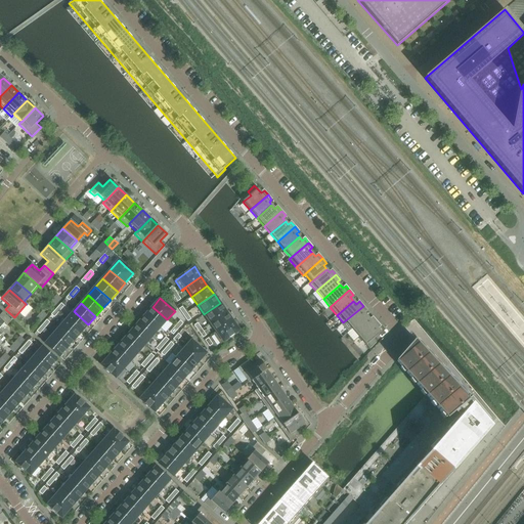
[(210,323),(226,312),(220,303),(204,314),(210,323)]
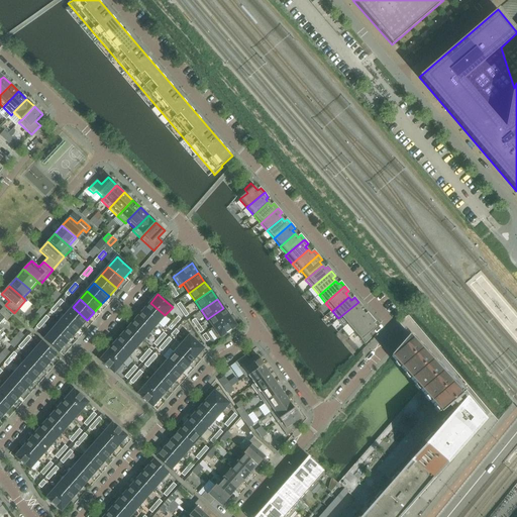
[(58,309),(64,302),(61,300),(55,306),(58,309)]
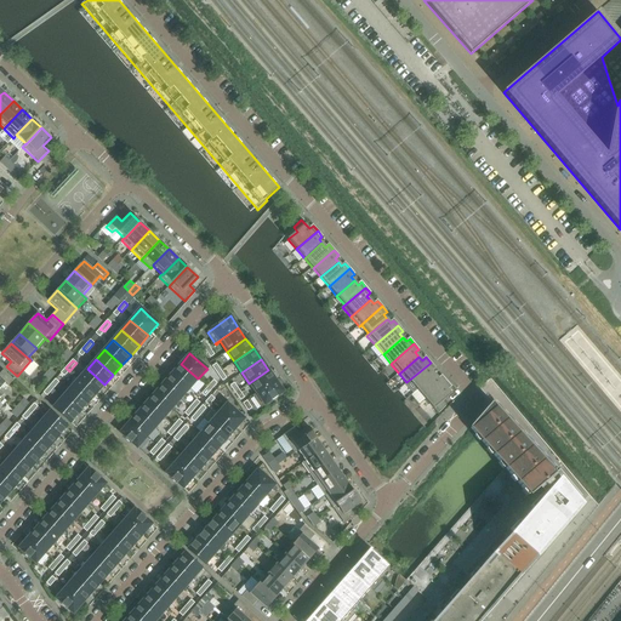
[(417,389),(434,375),(432,371),(436,368),(431,363),(406,382),(408,383),(410,381),(417,389)]
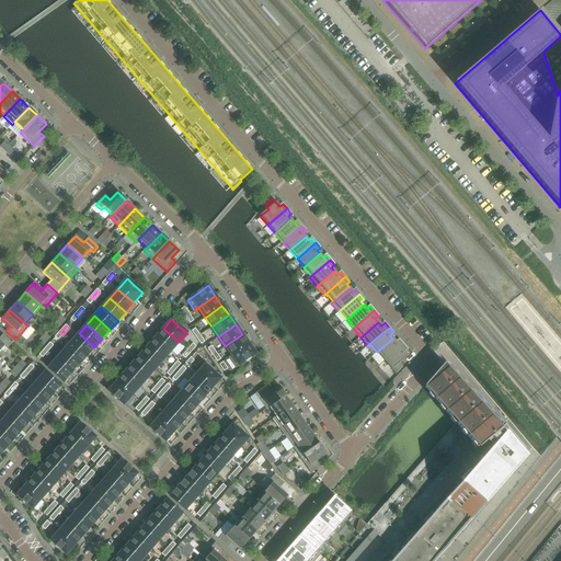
[(179,342),(163,329),(156,338),(171,352),(179,342)]
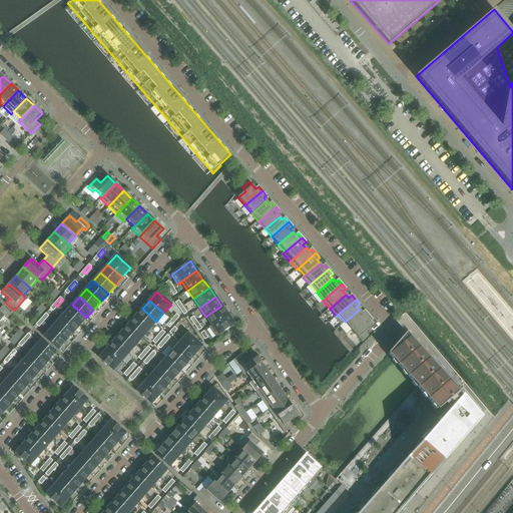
[(86,318),(72,305),(65,313),(79,326),(86,318)]
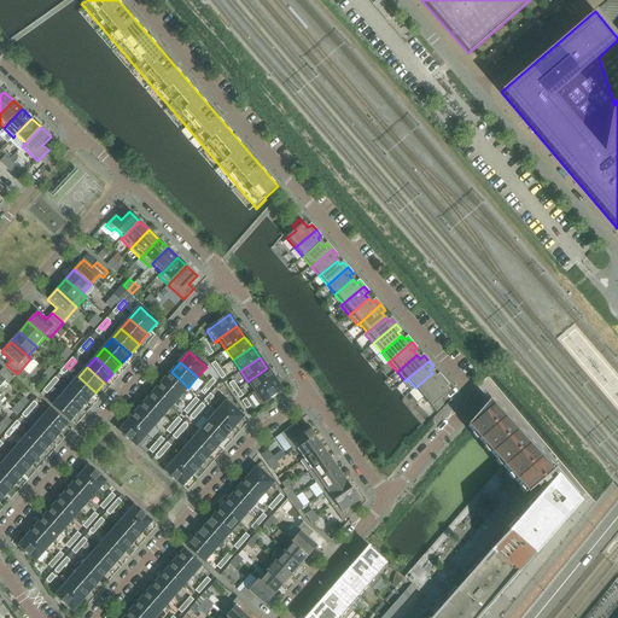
[(9,384),(13,378),(3,368),(0,371),(0,386),(5,382),(9,384)]
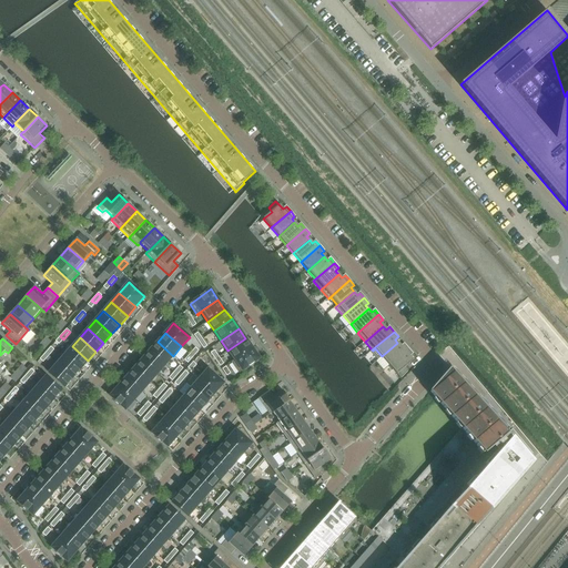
[(235,361),(252,348),(245,338),(227,351),(235,361)]
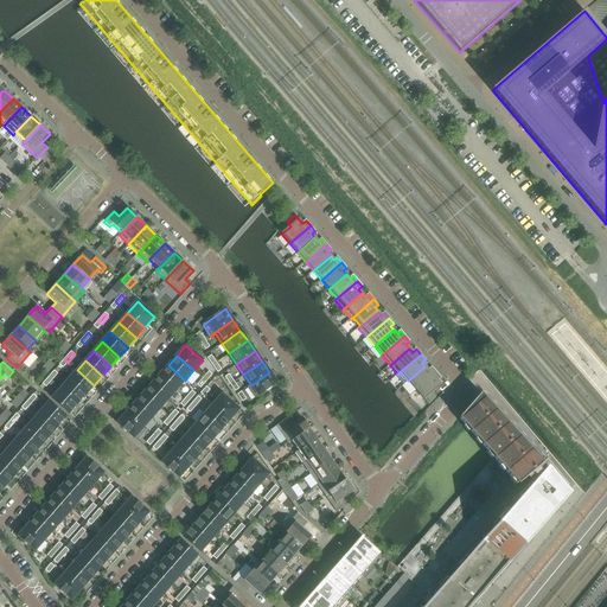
[(185,381),(168,365),(160,375),(177,390),(185,381)]
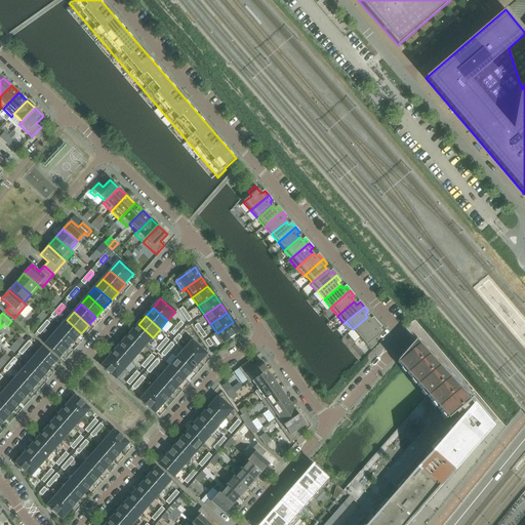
[(360,337),(377,322),(373,318),(370,320),(367,317),(353,329),(360,337)]
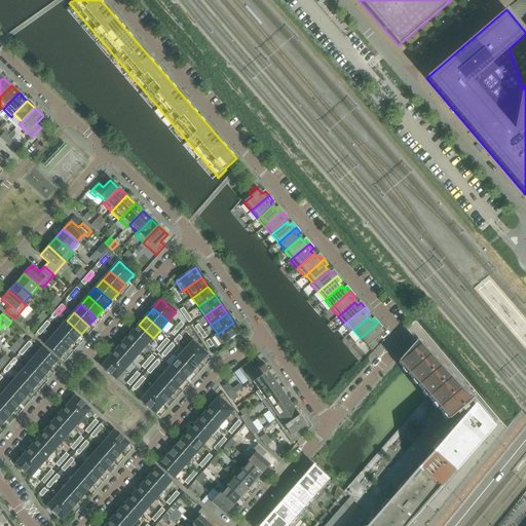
[(81,334),(67,321),(59,330),(74,342),(81,334)]
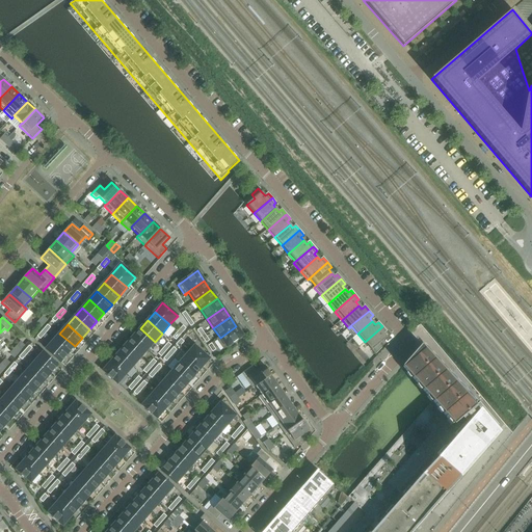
[(45,335),(50,328),(47,325),(42,331),(45,335)]
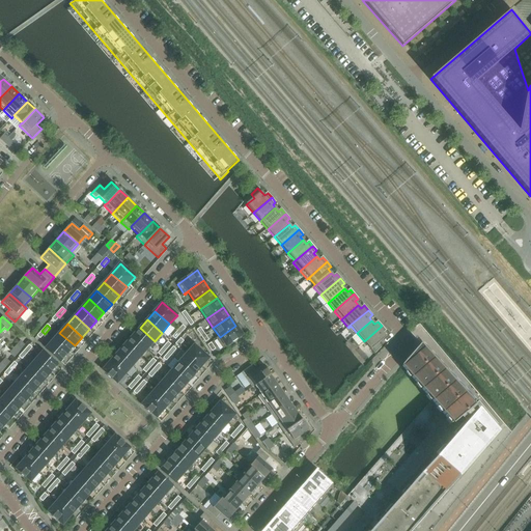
[(223,350),(243,335),(235,326),(220,337),(217,340),(221,345),(223,350)]
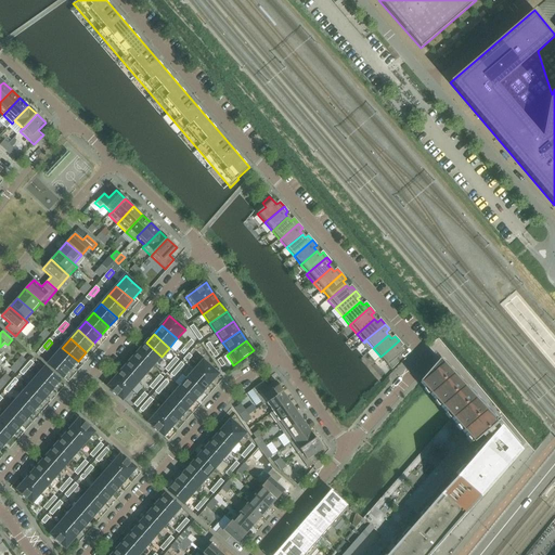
[(396,359),(403,352),(400,348),(403,346),(399,340),(381,357),(391,370),(399,362),(396,359)]
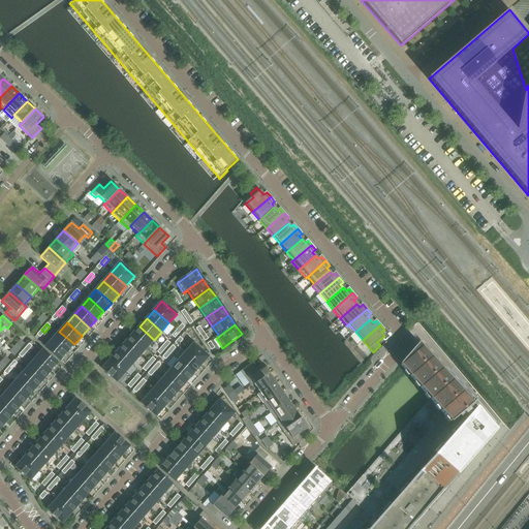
[(154,340),(139,327),(132,335),(147,348),(154,340)]
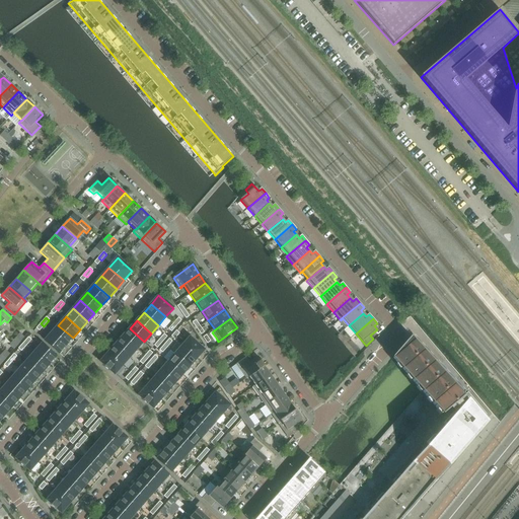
[(73,338),(58,325),(51,334),(66,346),(73,338)]
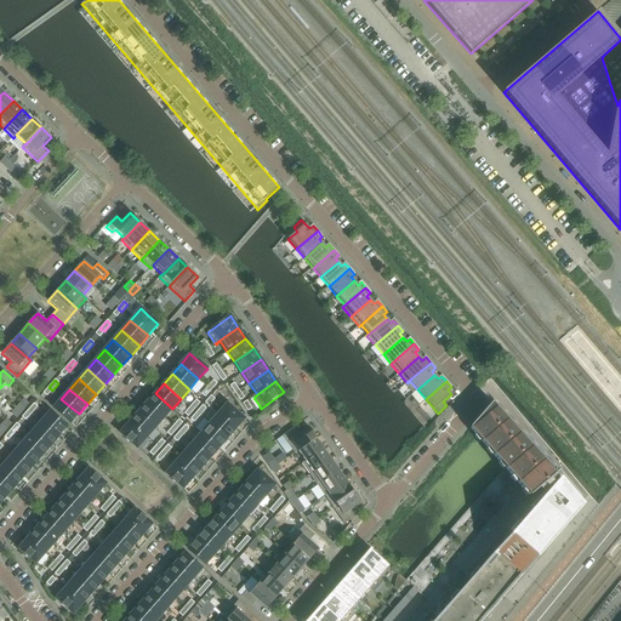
[(172,409),(155,393),(146,403),(164,419),(172,409)]
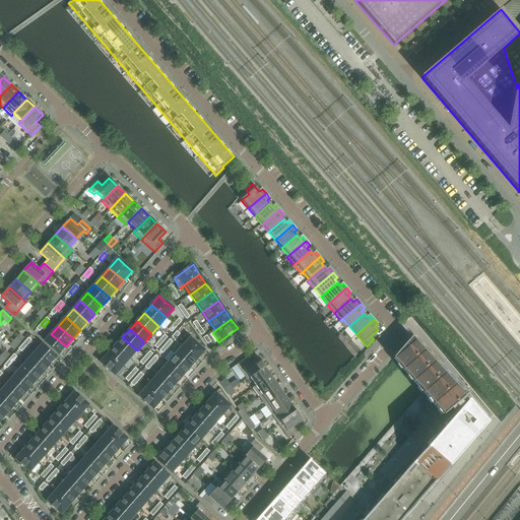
[(175,340),(180,334),(177,331),(172,337),(175,340)]
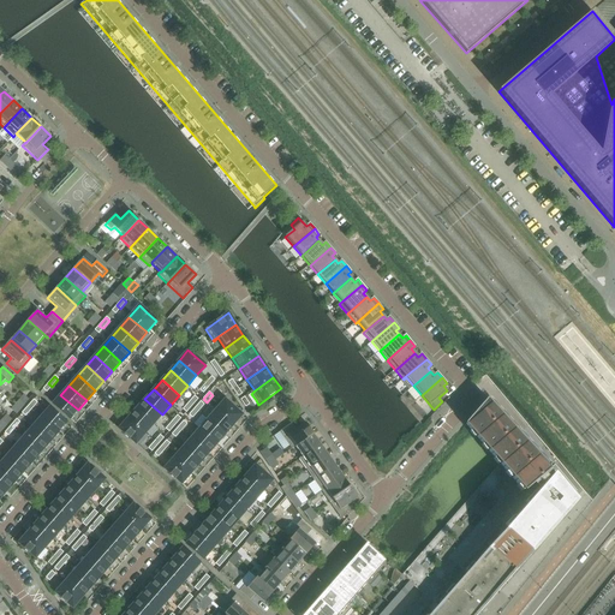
[(78,410),(60,395),(53,404),(70,419),(78,410)]
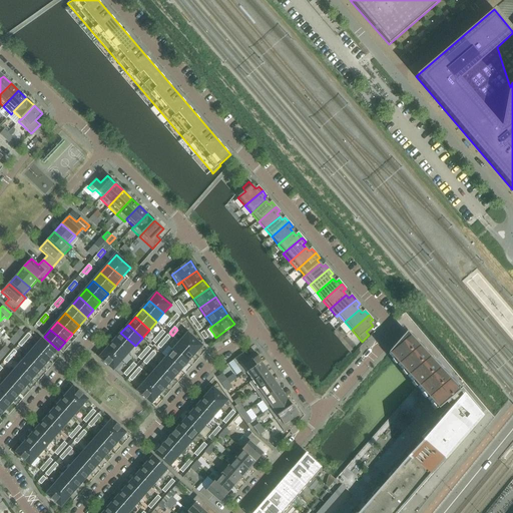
[(160,339),(164,334),(165,333),(162,331),(157,336),(160,339)]
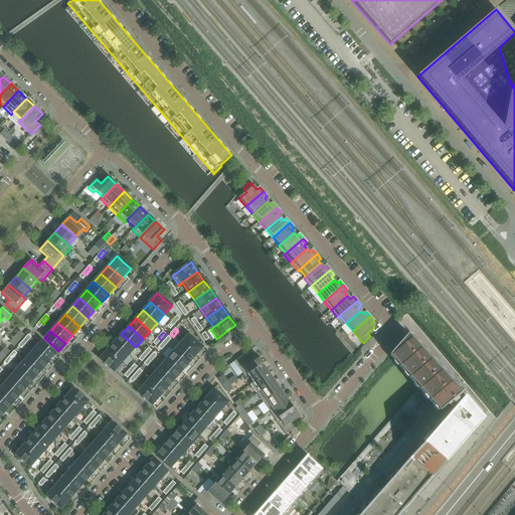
[(136,347),(121,334),(114,342),(129,355),(136,347)]
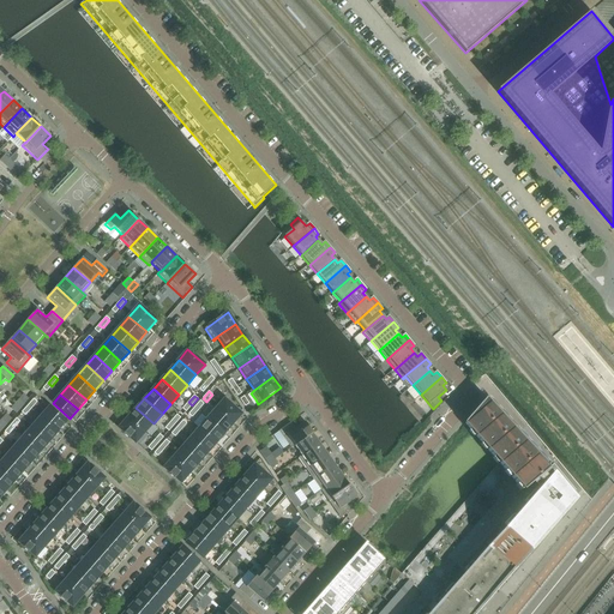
[(530,501),(431,613),(473,613),(474,613),(497,588),(503,582),(509,575),(515,567),(516,566),(522,559),(528,553),(534,546),(558,518),(573,500),(571,497),(517,433),(487,398),(464,423),(471,431),(499,464),(523,492),(531,483),(539,492),(530,501)]
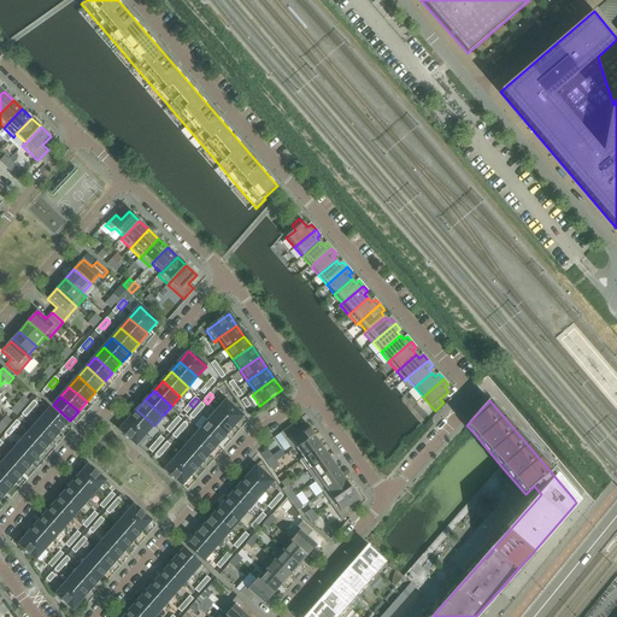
[(30,412),(37,405),(34,401),(27,409),(30,412)]
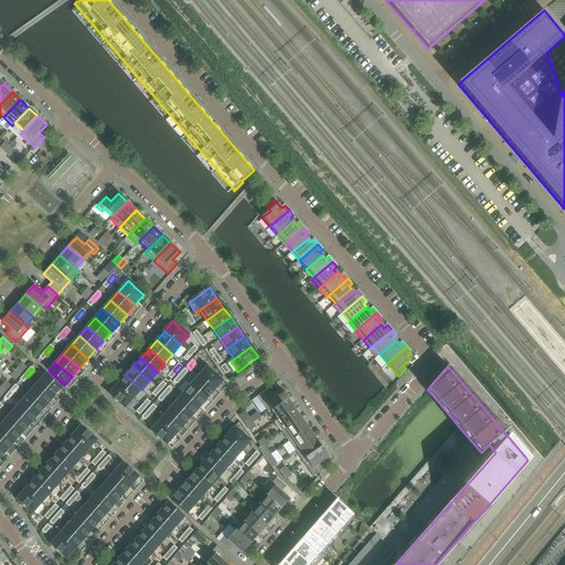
[(223,381),(206,368),(199,376),(214,391),(223,381)]
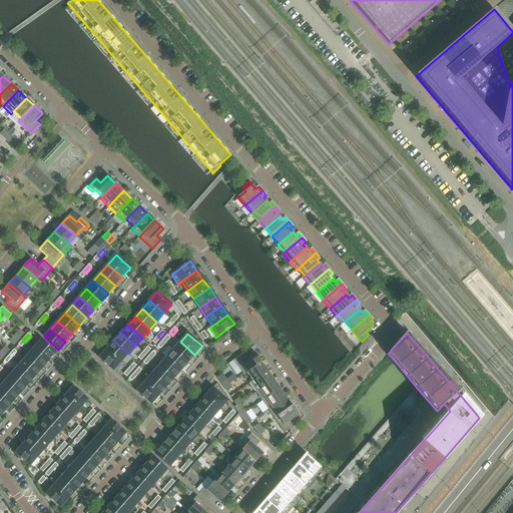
[(55,353),(47,346),(41,340),(33,350),(47,362),(55,353)]
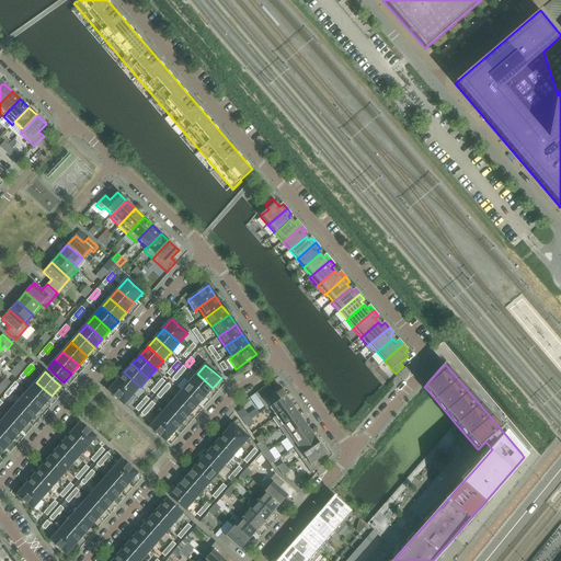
[(140,387),(124,373),(116,381),(133,396),(140,387)]
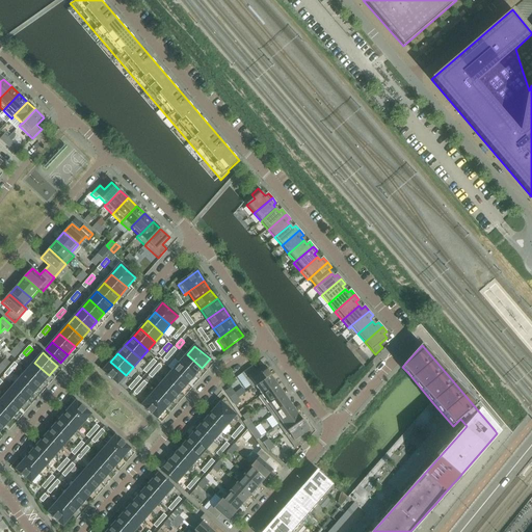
[(202,368),(187,354),(180,363),(194,376),(202,368)]
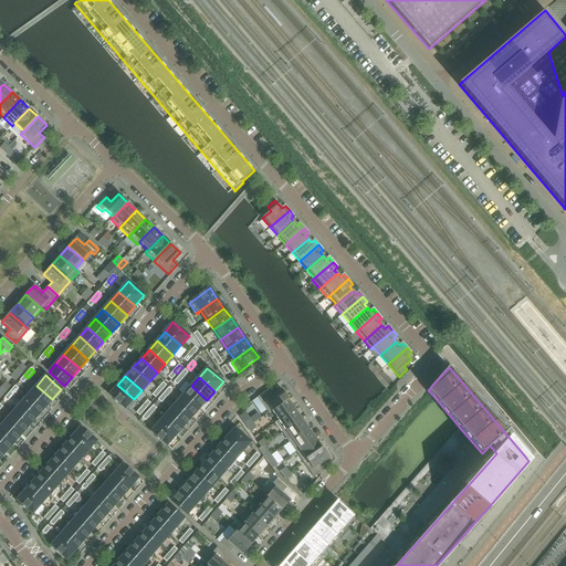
[(161,391),(166,386),(163,383),(157,389),(161,391)]
